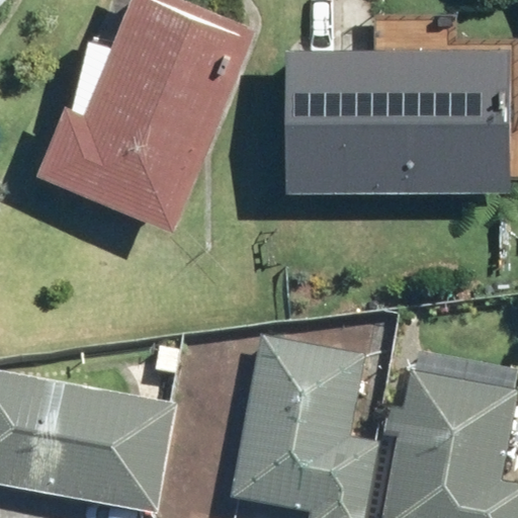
[(264,19),(218,0),(131,0),(89,102),(72,95),(44,163),(181,220),(264,19)]
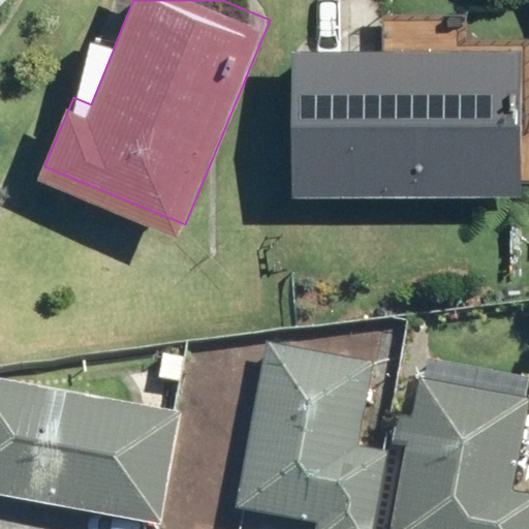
[(526,35),(296,35),(297,185),(527,185),(526,35)]
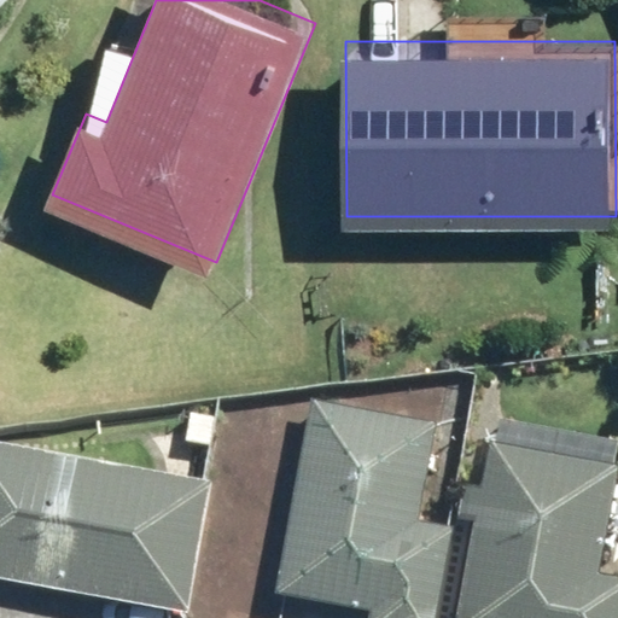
[(438,421),(313,396),(274,594),(372,612),(371,617),(438,617),(458,523),(420,516),(438,421)]
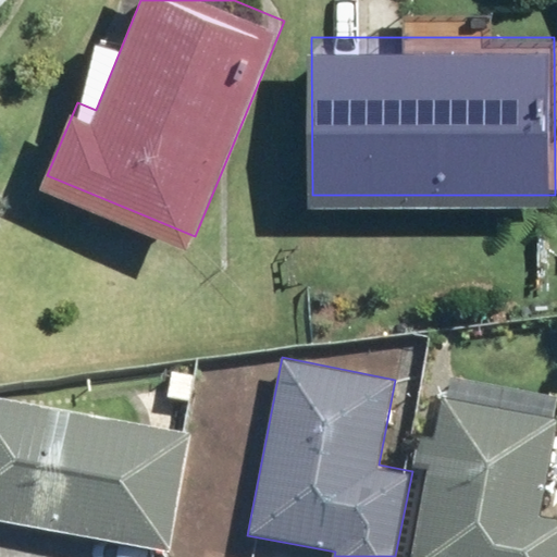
[(555,420),(443,398),(410,556),(556,556),(556,520),(536,516),(555,420)]
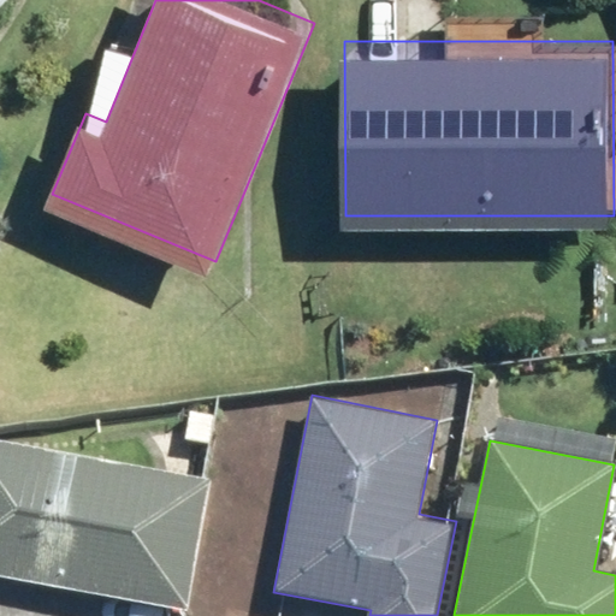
[(215,483),(0,442),(0,578),(190,614),(215,483)]
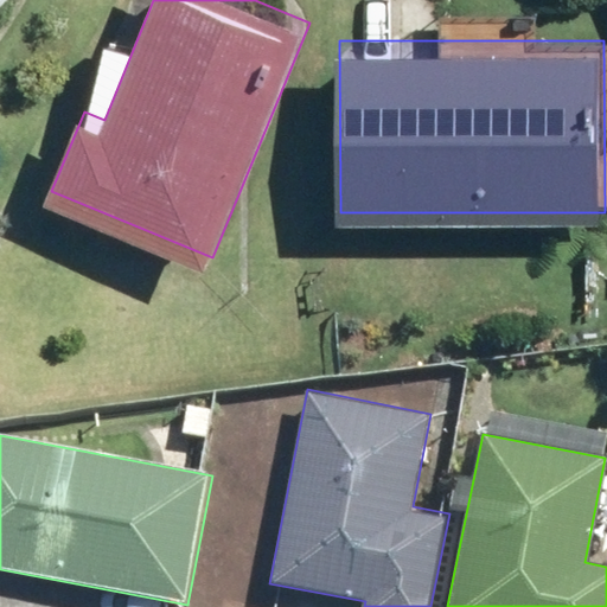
All buildings are outlined.
